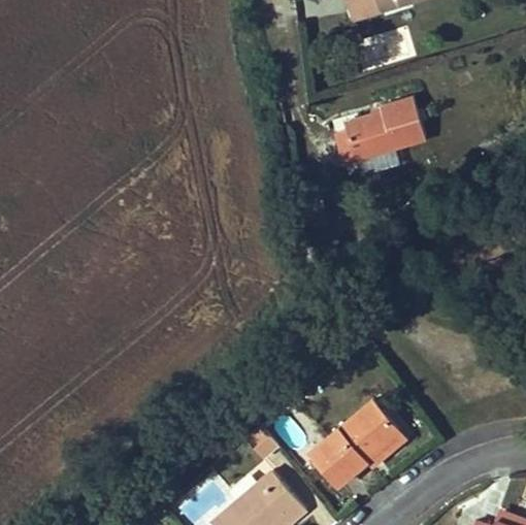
[(344,0),(352,21),(380,13),(377,7),(401,0),(407,0),(409,4),(422,0),(344,0)]
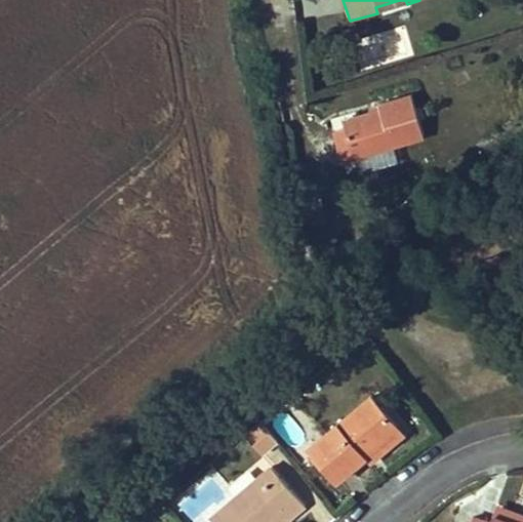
[(405,0),(399,0),(375,7),(377,13),(407,4),(405,0)]
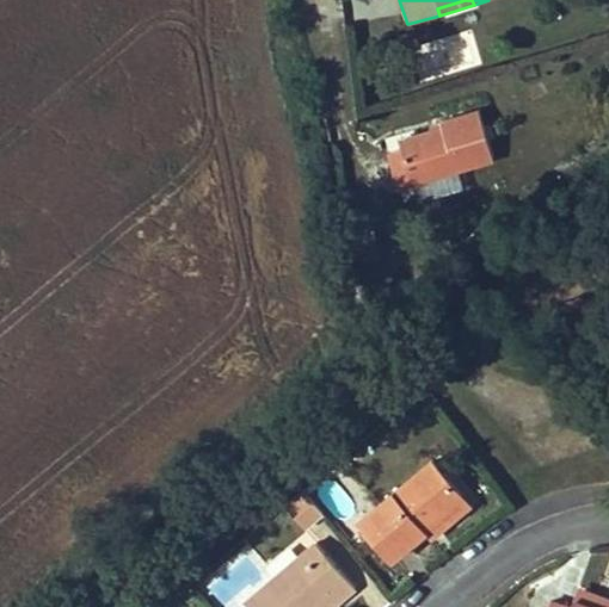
[(459,37),(417,59),(429,82),(472,62),(459,37)]
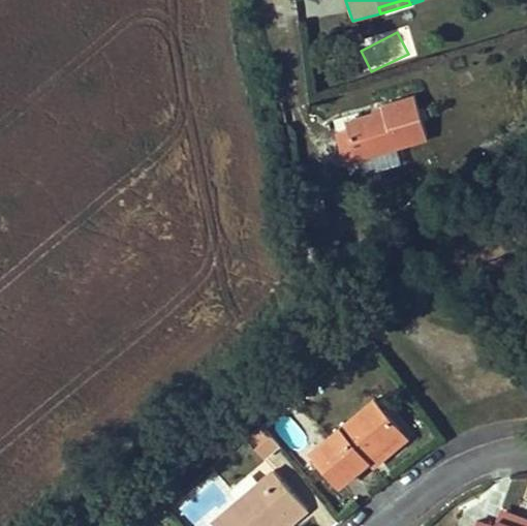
[(412,97),(381,107),(382,113),(372,116),(344,124),(354,161),(395,149),(426,140),(412,97)]
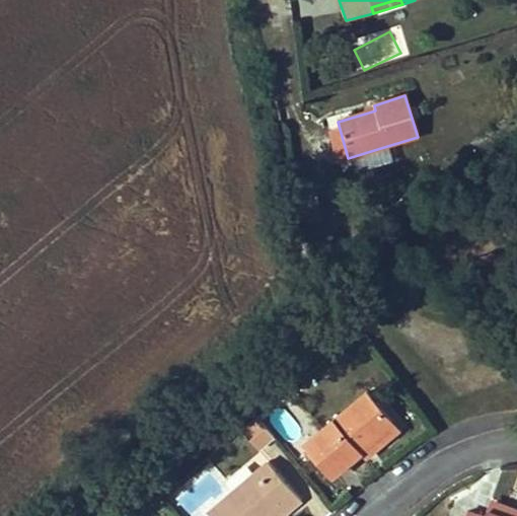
[(365,114),(375,111),(374,105),(364,108),(365,114)]
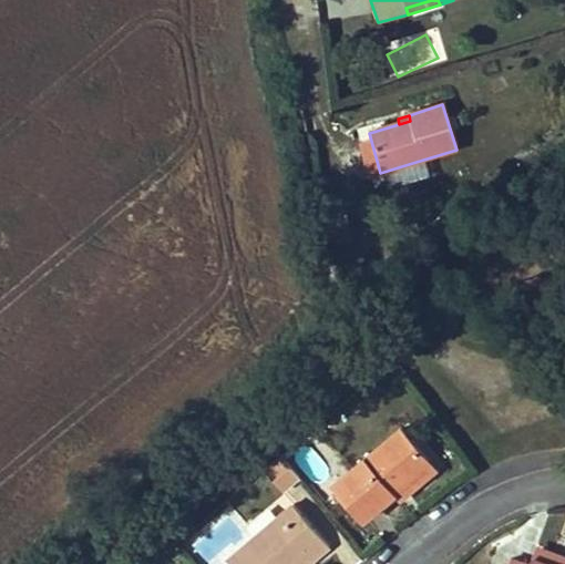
[(392,495),(389,491),(425,460),(399,429),(332,484),(361,521),(392,495)]
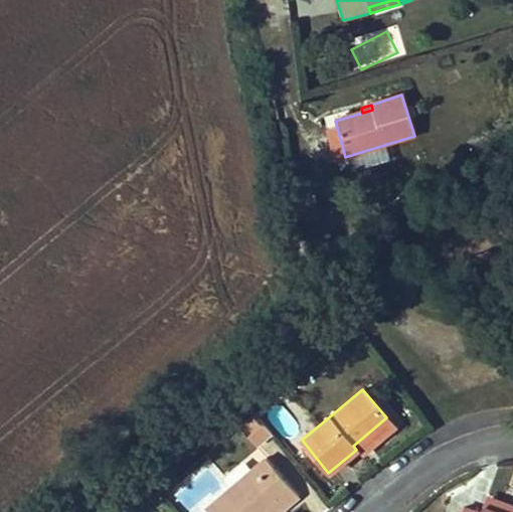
[(271,433),(255,415),(240,429),(254,446),(271,433)]
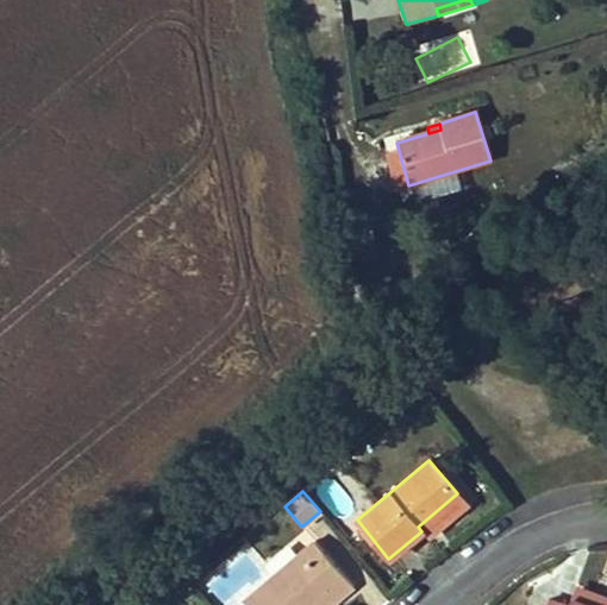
[(421,531),(426,537),(465,504),(457,493),(418,527),(421,531)]
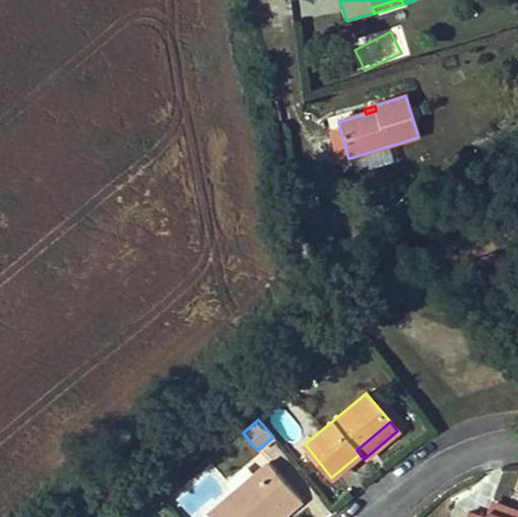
[(271,516),(296,498),(267,464),(206,514),(208,516),(271,516)]
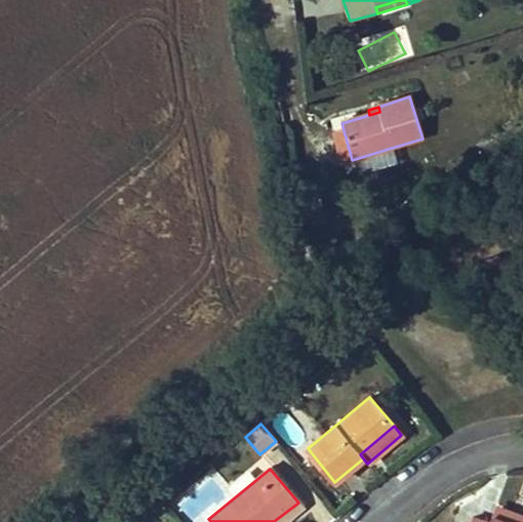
[(284,521),(303,508),(298,503),(274,521),(284,521)]
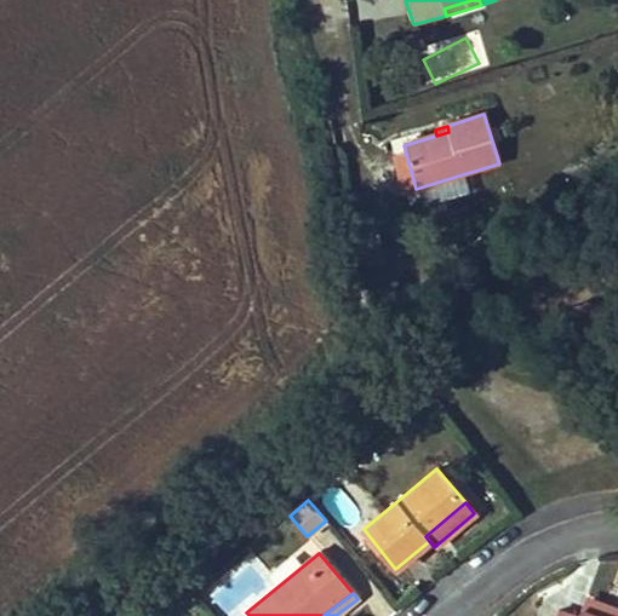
[(617,615),(617,611),(584,599),(579,611),(591,615),(617,615)]
